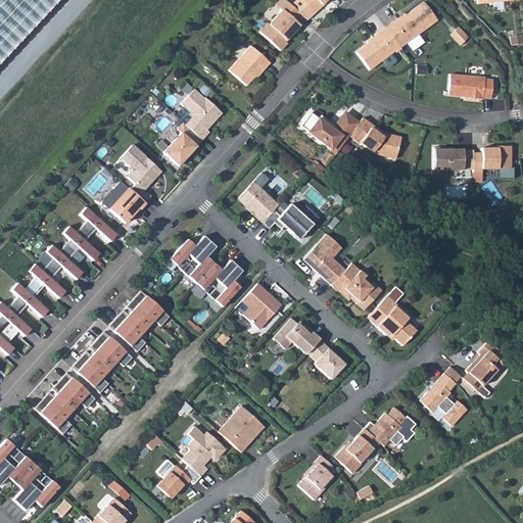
[(302,17),(283,0),(277,0),(276,1),(281,6),(279,8),(280,9),(268,24),(266,21),(257,31),(279,50),(286,42),(284,41),(298,25),(296,24),(302,17)]
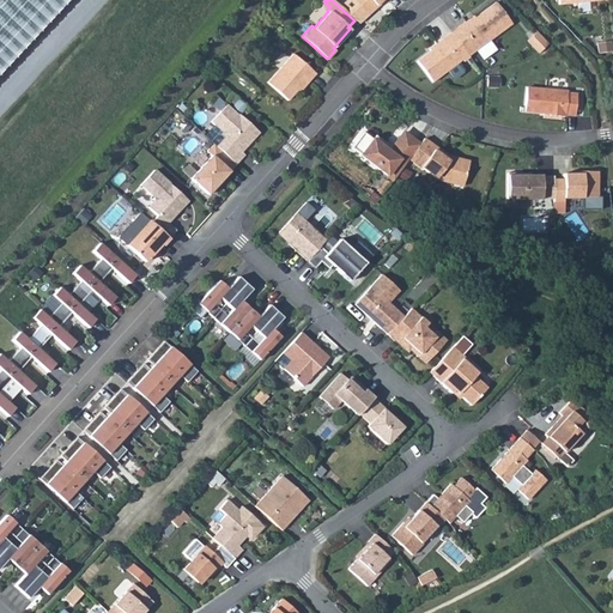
[(352,0),(366,16),(376,7),(375,5),(381,0),(352,0)]
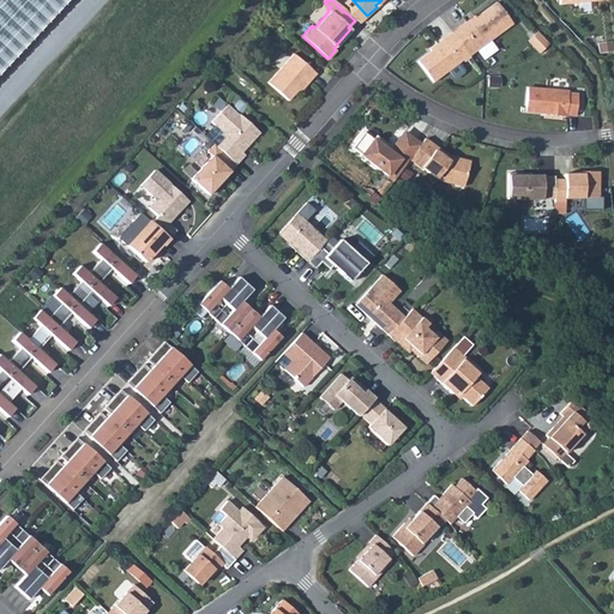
[(511,23),(495,1),(475,17),(470,20),(468,19),(451,31),(468,55),(511,23)]
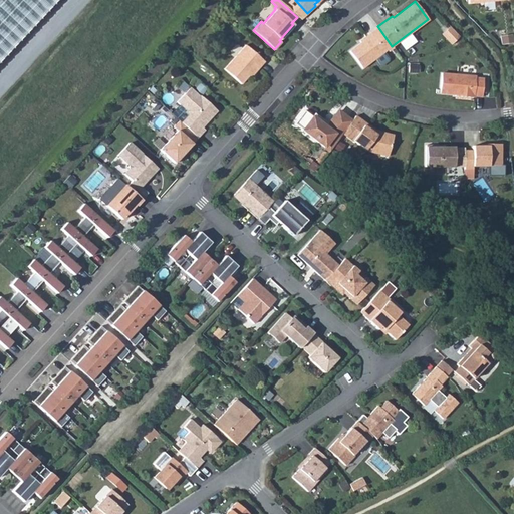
[(359,42),(348,50),(361,68),(387,49),(389,50),(393,47),(392,46),(377,26),(370,32),(371,34),(359,42)]
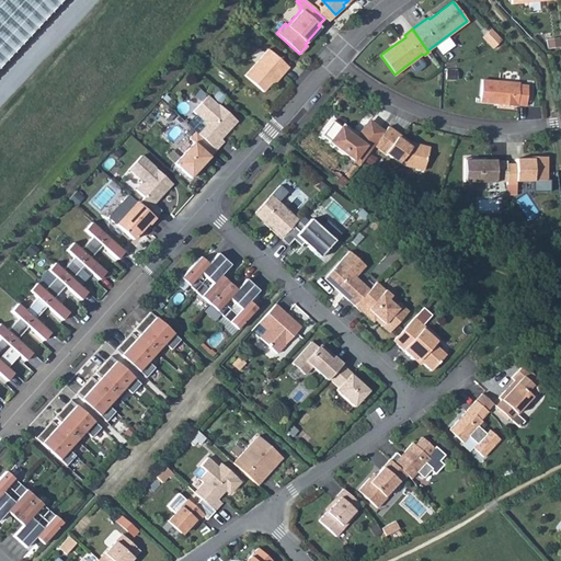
[(492,47),(500,41),(490,30),(482,37),(492,47)]
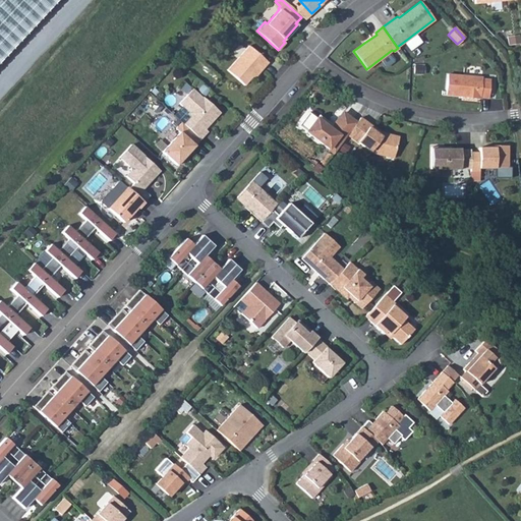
[(363,41),(364,43),(377,35),(375,33),(363,41)]
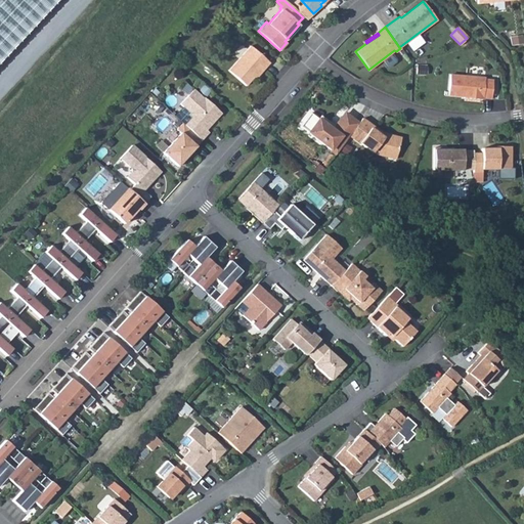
[(255,74),(257,75),(268,62),(250,45),(227,70),(246,85),(253,76),(255,74)]
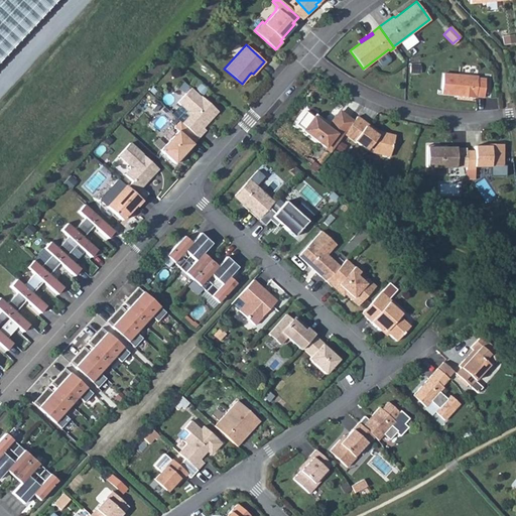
[(477,77),(442,74),(440,94),(457,95),(457,96),(475,98),(475,97),(483,97),(485,80),(477,79),(477,77)]
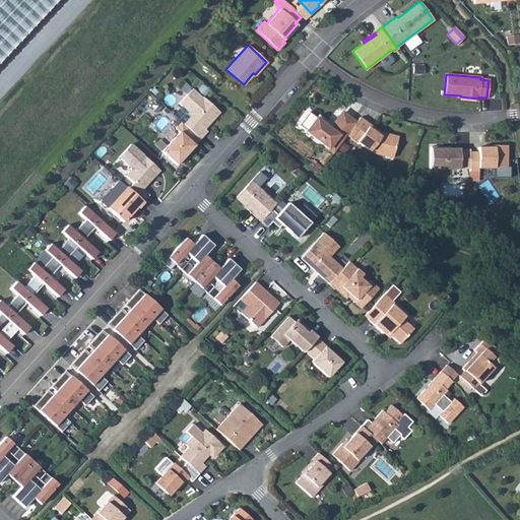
[(204,129),(210,123),(210,121),(212,119),(213,120),(219,113),(202,98),(201,98),(192,89),(179,104),(182,106),(175,114),(185,123),(183,124),(200,139),(207,131),(204,129)]
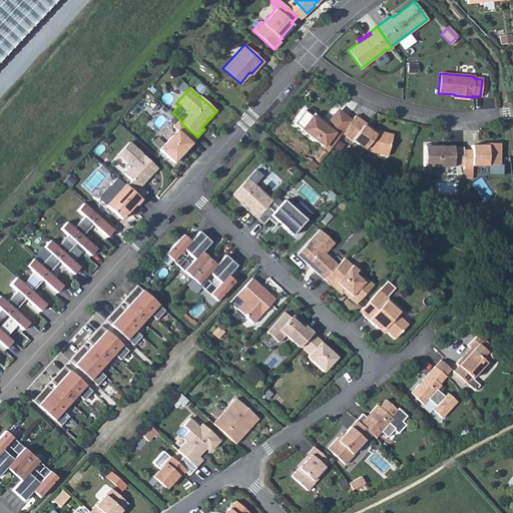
[(293,125),(329,150),(342,133),(350,121),(337,111),(328,124),(325,127),(311,117),(303,111),(293,125)]
